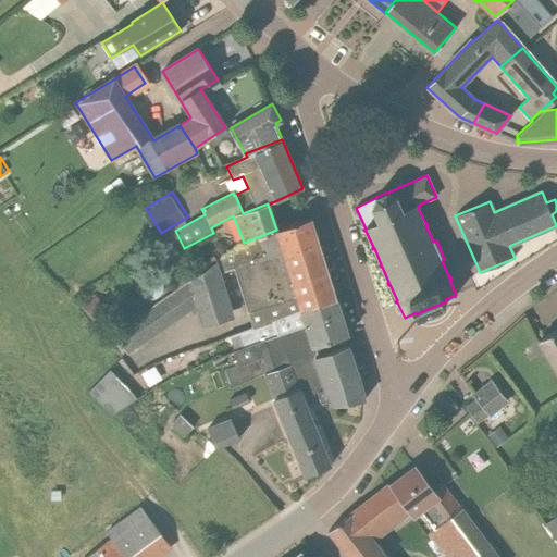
[(277,231),(276,230),(244,243),(186,281),(187,283),(178,289),(114,336),(127,355),(196,307),(203,327),(234,318),(220,274),(235,270),(254,329),(302,309),(336,298),(311,218),(277,231)]
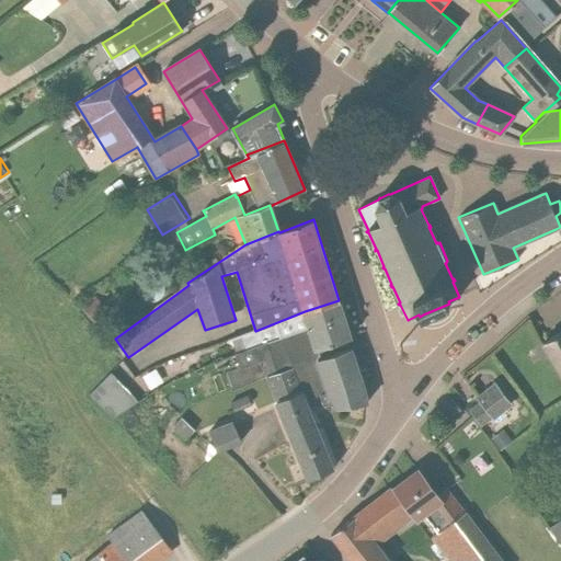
[(187,267),(171,278),(178,288),(194,277),(187,267)]
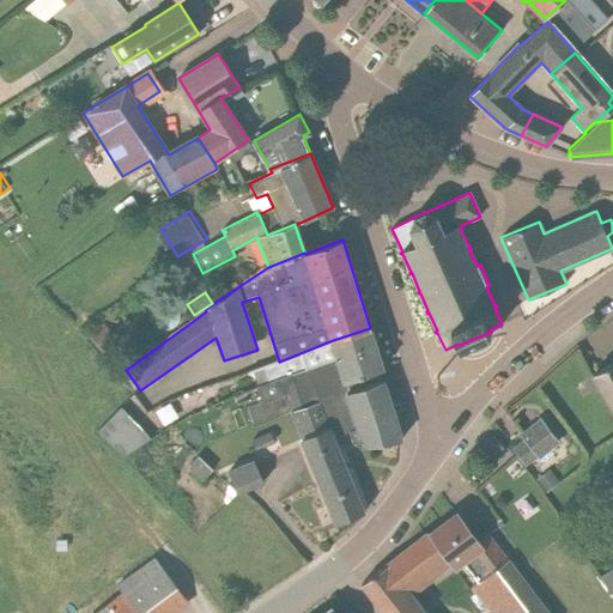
[(89,338),(104,354),(117,344),(102,326),(89,338)]
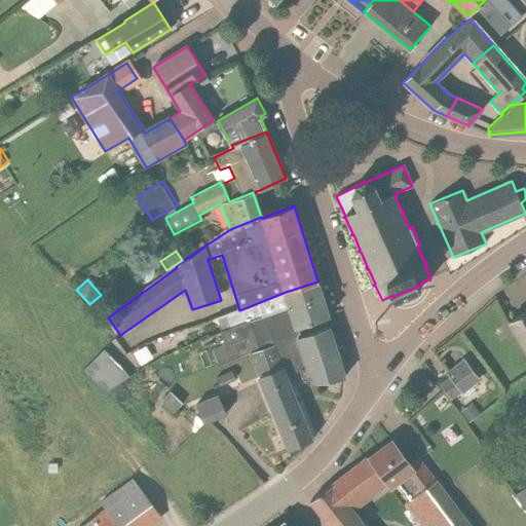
[(318,286),(317,282),(286,292),(239,310),(222,316),(227,330),(291,307),(297,328),(328,316),(327,313),(318,286)]
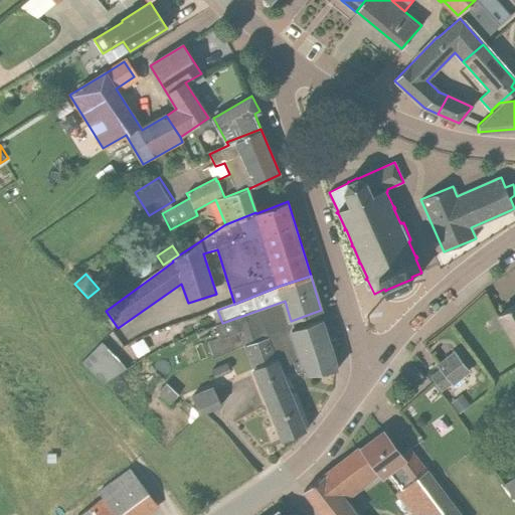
[(245,345),(254,368),(278,360),(282,372),(311,374),(336,370),(337,370),(337,369),(338,369),(332,347),(322,319),(287,331),(284,323),(291,321),(285,301),(222,323),(216,325),(220,337),(206,342),(212,358),(245,345)]
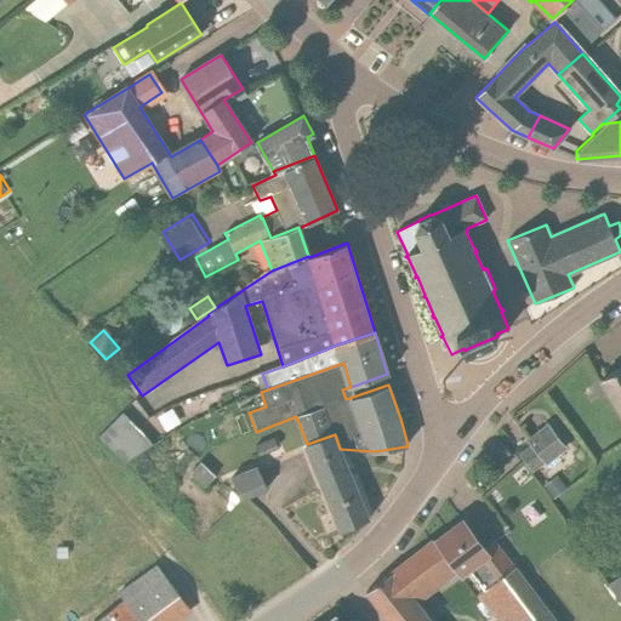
[(620,412),(620,366),(600,379),(620,412)]
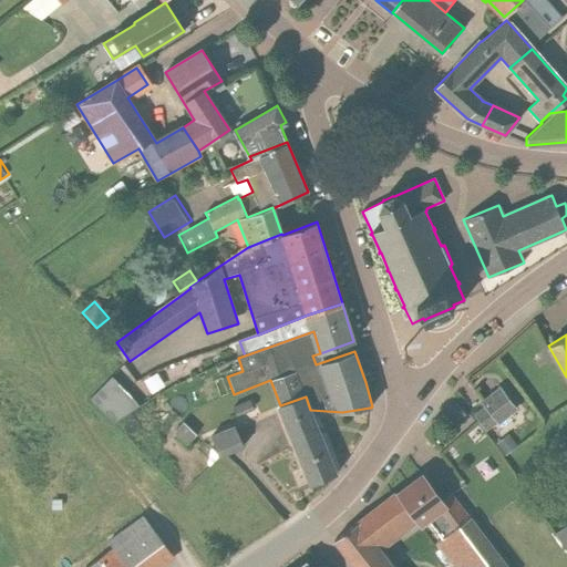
[(115,372),(94,393),(120,420),(141,399),(115,372)]
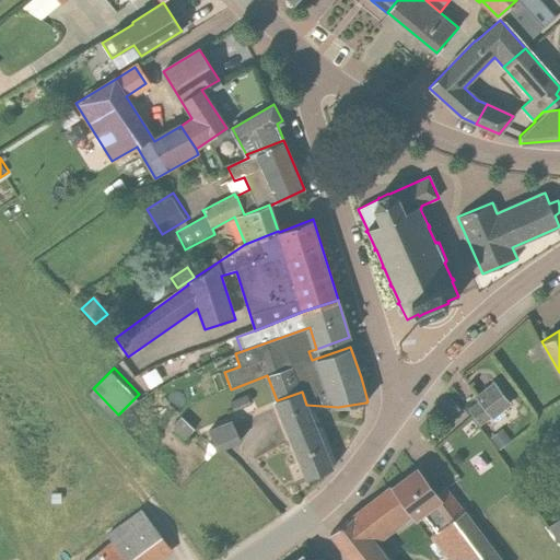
[(496,384),(477,398),(479,401),(468,410),(479,424),(485,422),(504,407),(510,403),(496,384)]
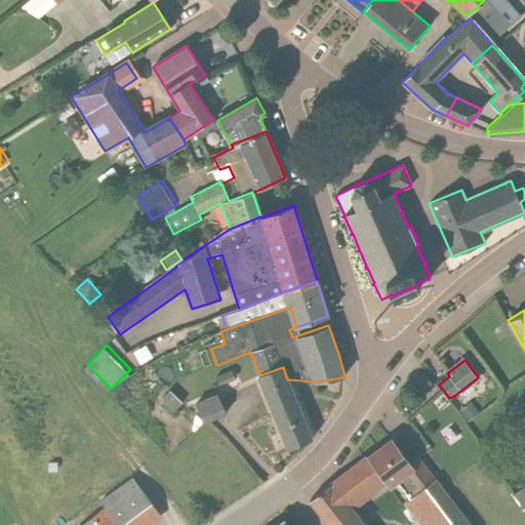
[(287,379),(283,367),(259,375),(280,430),(288,449),(312,439),(287,379)]
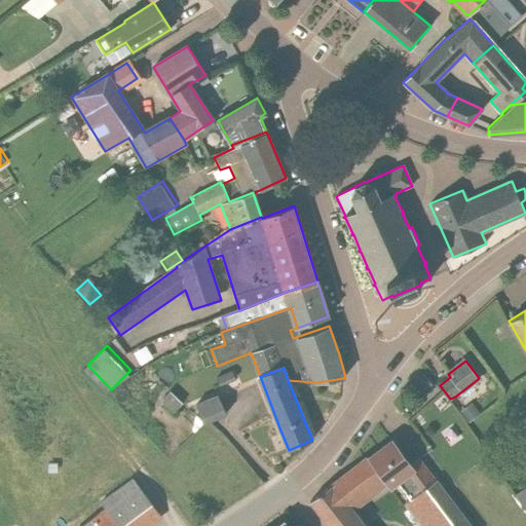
[(232,372),(217,379),(220,387),(235,380),(232,372)]
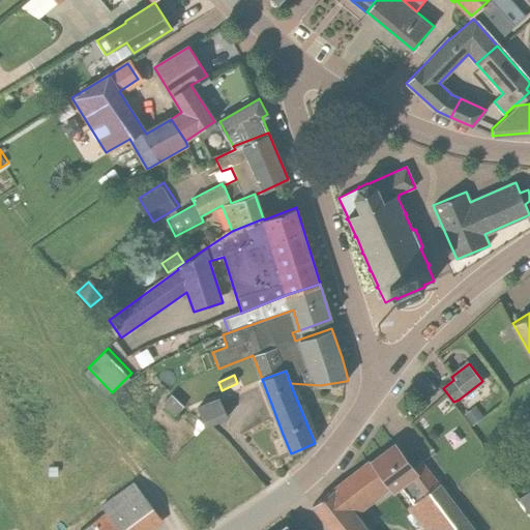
[(183,406),(171,394),(164,404),(175,415),(183,406)]
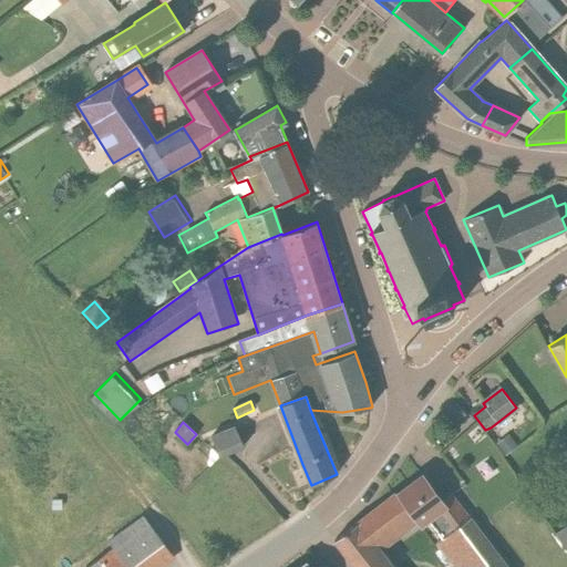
[(236,426),(212,436),(220,456),(244,445),(236,426)]
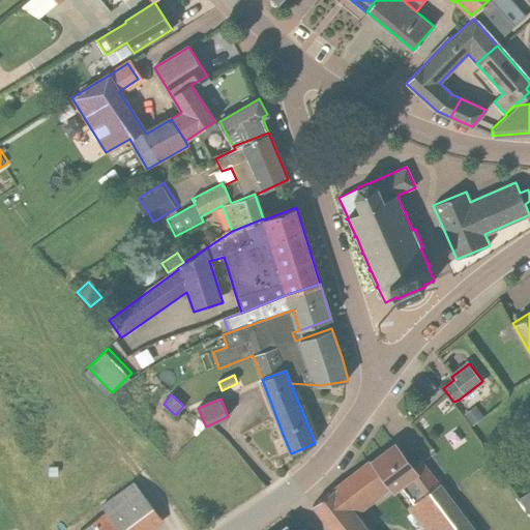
[(475,406),(464,414),(472,425),(483,417),(475,406)]
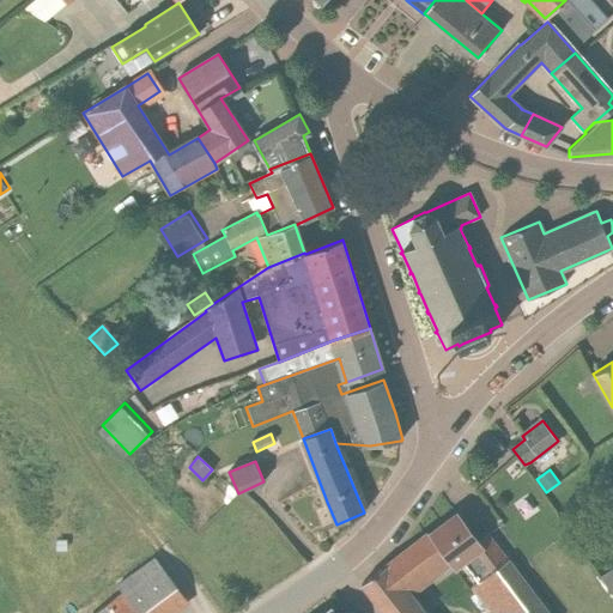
[(495,612),(550,612),(489,534),(478,542),(456,514),(429,535),(428,533),(402,552),(386,565),(407,594),(408,593),(424,581),(450,562),(455,566),(466,559),(481,582),(475,587),(495,612)]
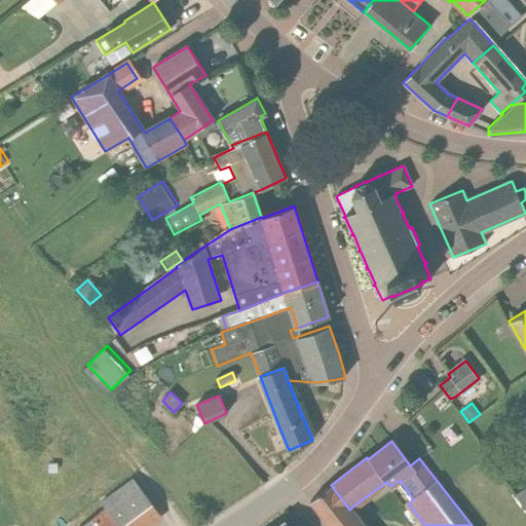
[(145,525),(159,516),(134,482),(102,504),(104,509),(81,525),(145,525)]
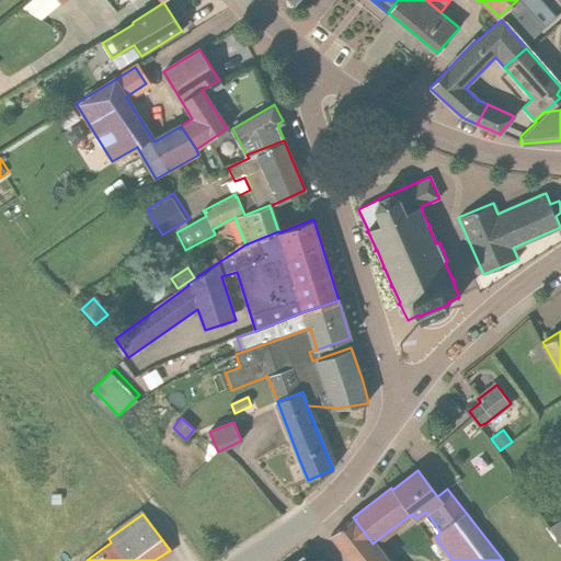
[(387,560),(374,542),(373,544),(353,517),(330,535),(348,560),(387,560)]
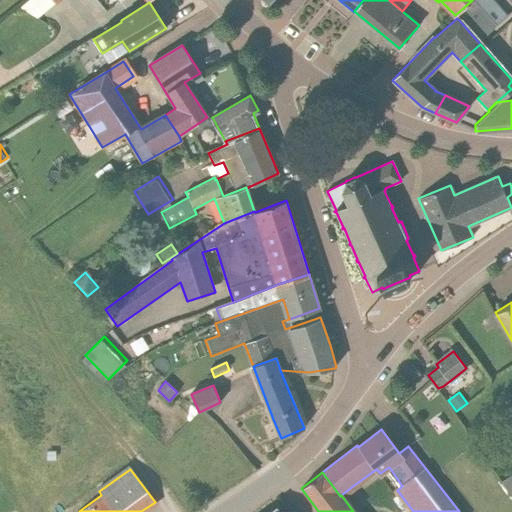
[(511,475),(501,483),(511,498),(511,475)]
